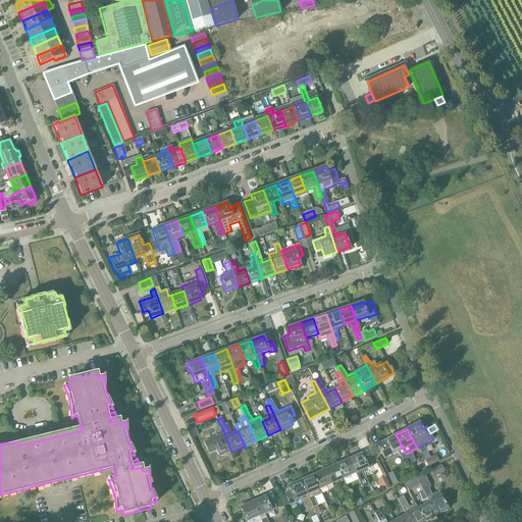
[(220,457),(231,452),(224,433),(204,441),(209,453),(217,450),(220,457)]
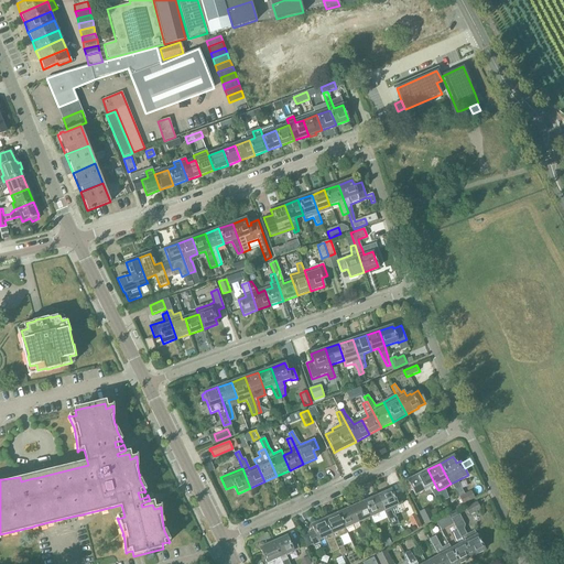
[(435,485),(427,469),(427,470),(414,477),(409,480),(416,495),(422,491),(429,488),(436,500),(437,499),(442,497),(438,490),(437,489),(435,485)]
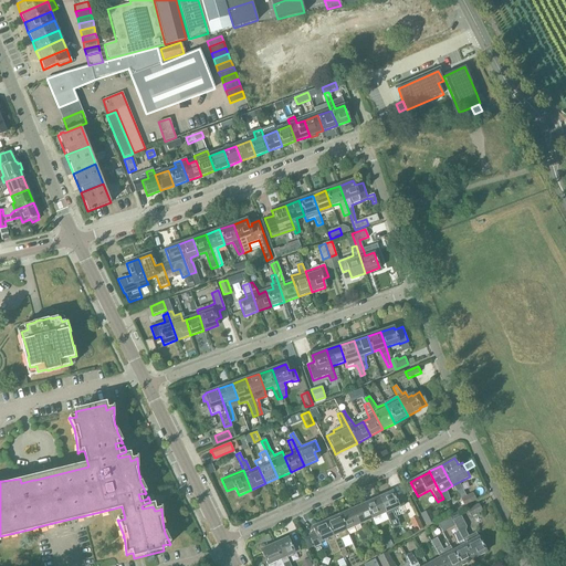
[(461,500),(462,502),(464,506),(477,500),(473,494),(465,498),(462,490),(458,493),(461,500)]
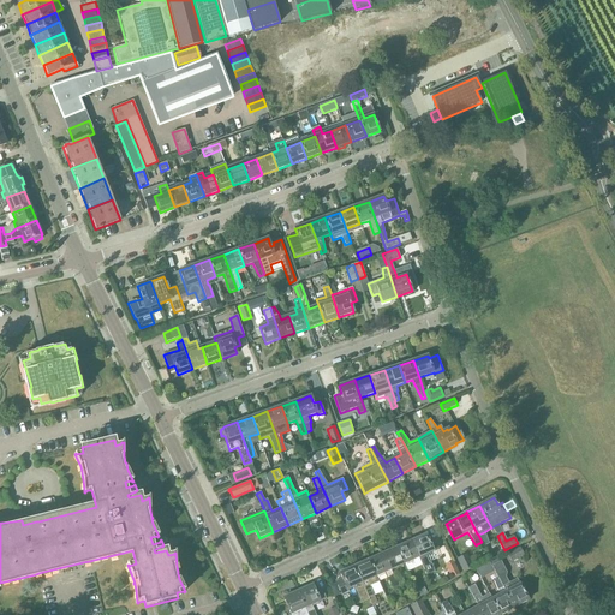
[(425,535),(411,541),(418,557),(421,562),(424,571),(427,575),(435,572),(430,562),(429,563),(425,555),(433,551),(425,535)]
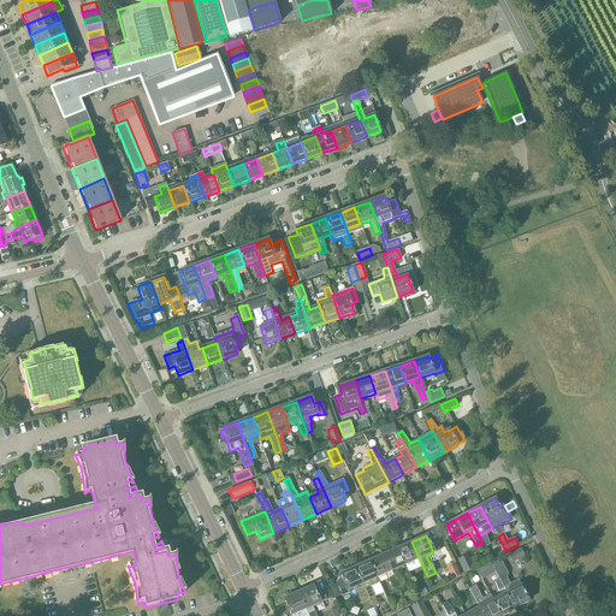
[(404,566),(419,558),(412,542),(397,549),(404,566)]
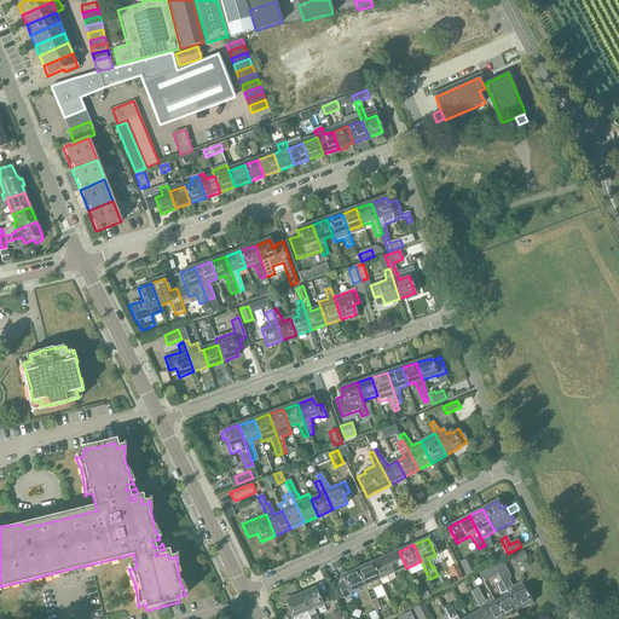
[(392,574),(406,568),(399,551),(385,557),(392,574)]
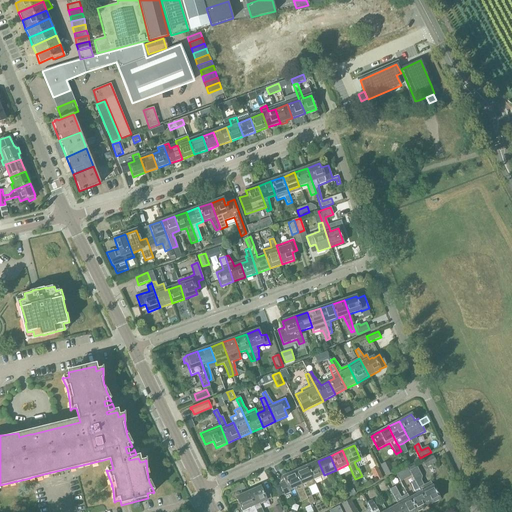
[(425,468),(432,465),(436,463),(433,456),(422,462),(425,468)]
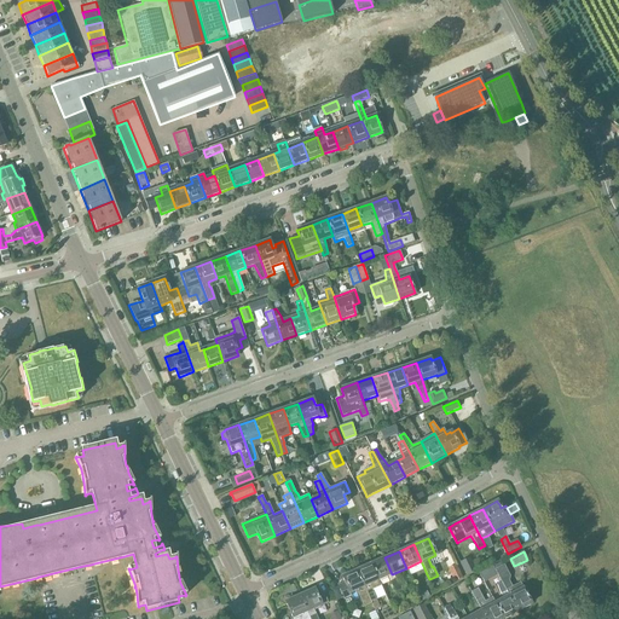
[(379,580),(392,574),(385,557),(371,563),(379,580)]
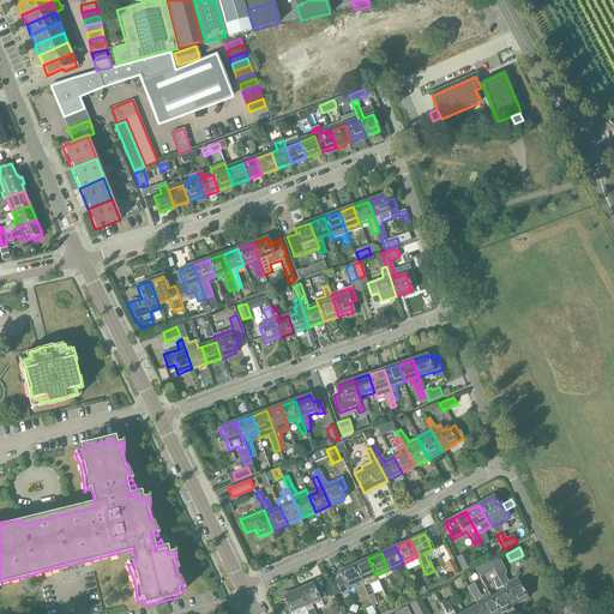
[(463,571),(473,567),(465,554),(456,558),(463,571)]
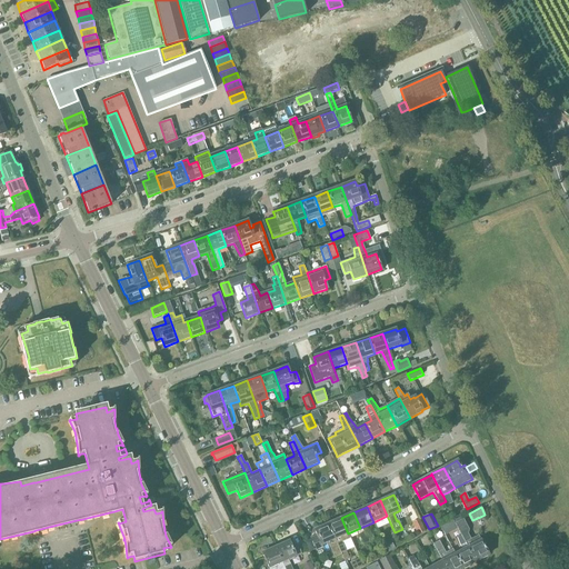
[(462,521),(460,517),(453,521),(455,525),(461,536),(466,545),(467,549),(475,562),(488,556),(477,536),(470,540),(467,535),(468,530),(463,520),(462,521)]
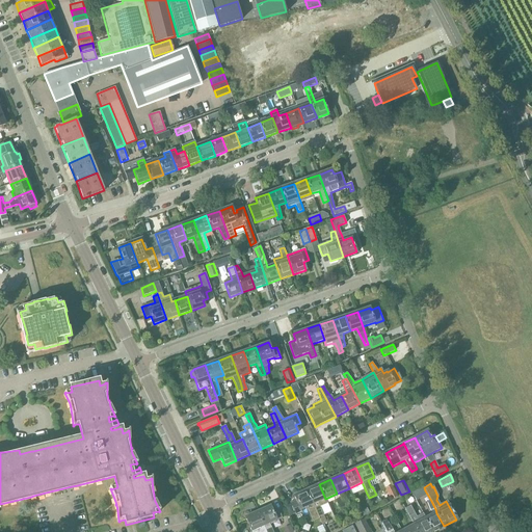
[(318,517),(322,516),(319,507),(327,504),(325,499),(319,484),(307,489),(318,517)]
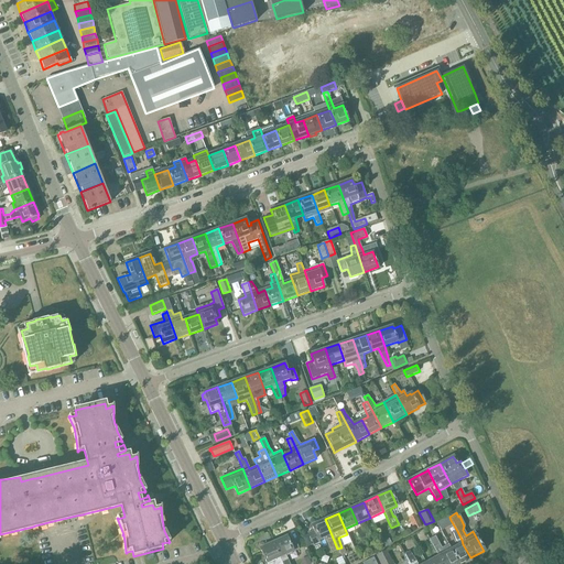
[(413,530),(421,527),(415,514),(408,519),(413,530)]
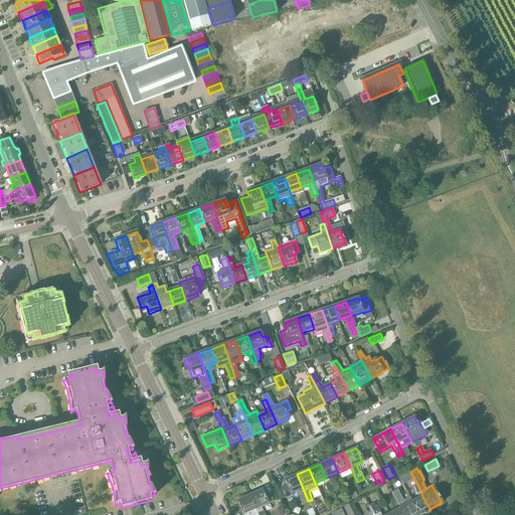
[(308,501),(297,474),(284,480),(287,485),(282,488),(286,498),(292,496),(291,494),(297,491),(299,497),(301,497),(305,503),(308,501)]
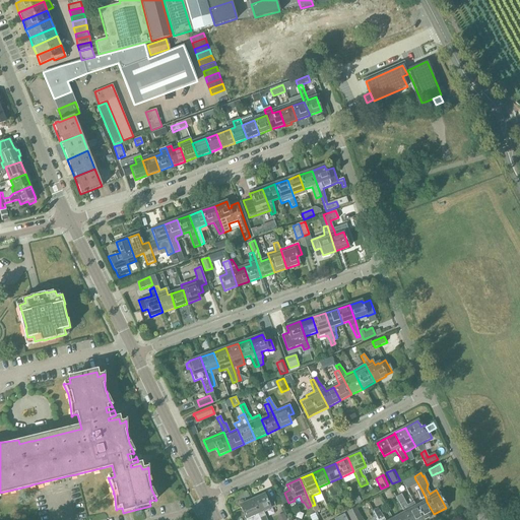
[(332,500),(336,499),(334,494),(331,485),(326,488),(332,500)]
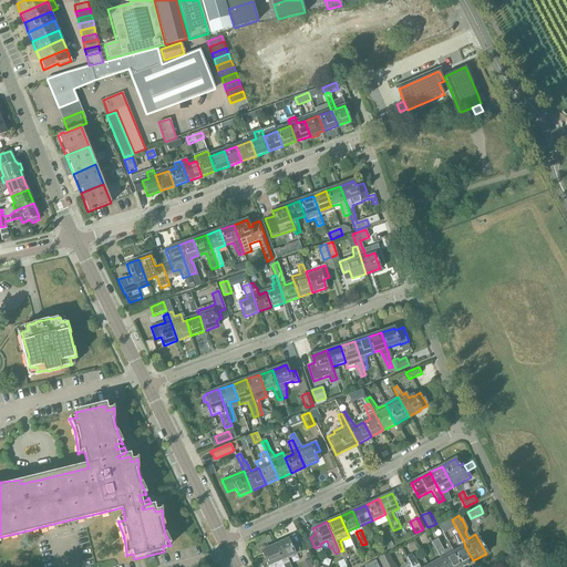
[(291,548),(288,539),(275,546),(284,566),(290,566),(289,564),(287,558),(300,553),(297,546),(291,548)]
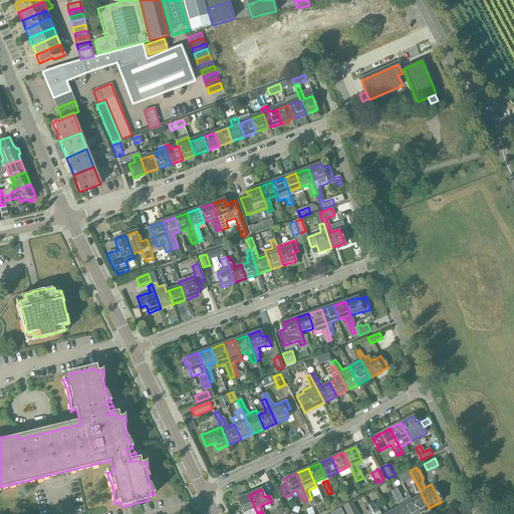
[(403,500),(397,489),(392,492),(394,496),(398,504),(399,508),(402,513),(417,513),(411,502),(409,497),(403,500)]
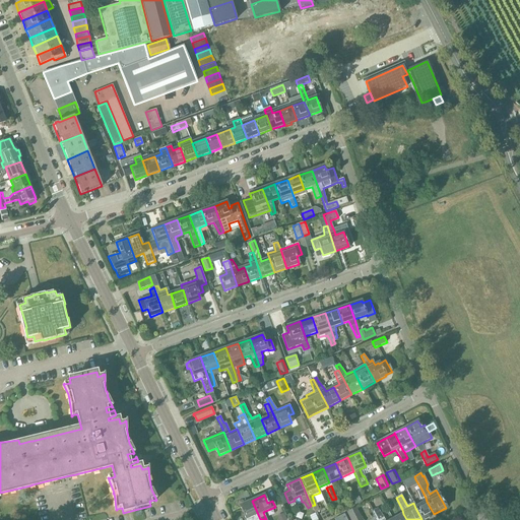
[(260,519),(252,501),(240,507),(246,519),(252,517),(253,519),(260,519)]
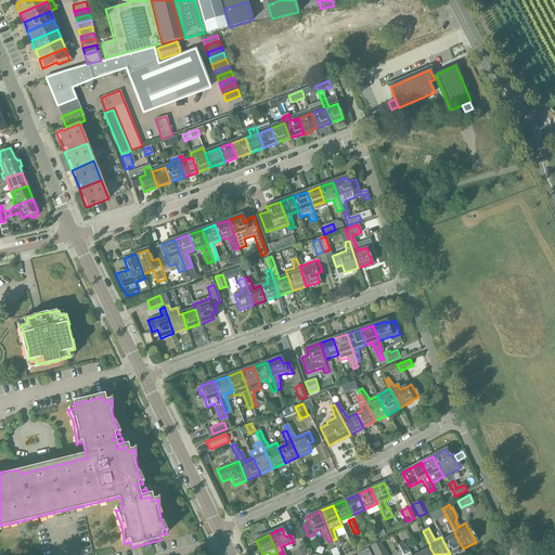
[(450,554),(451,554),(463,549),(455,536),(443,542),(450,554)]
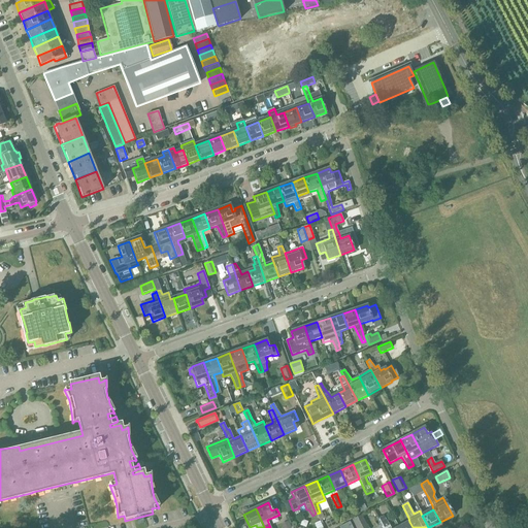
[(355,527),(368,527),(362,515),(352,520),(355,527)]
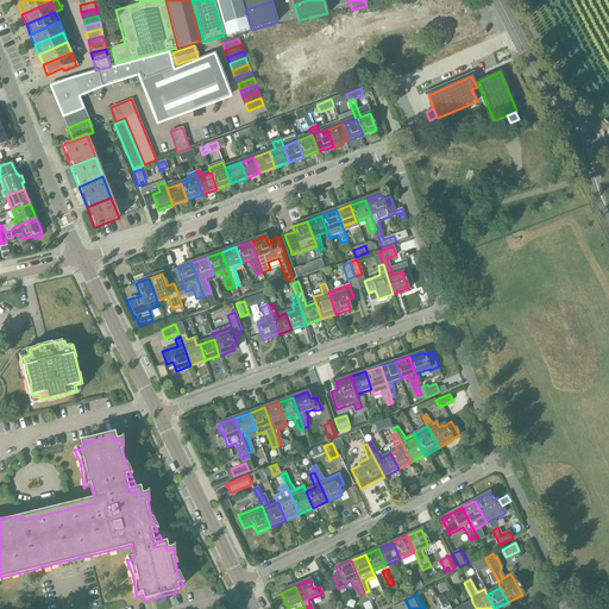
[(458,608),(449,608),(449,607),(441,596),(435,600),(440,608),(458,608)]
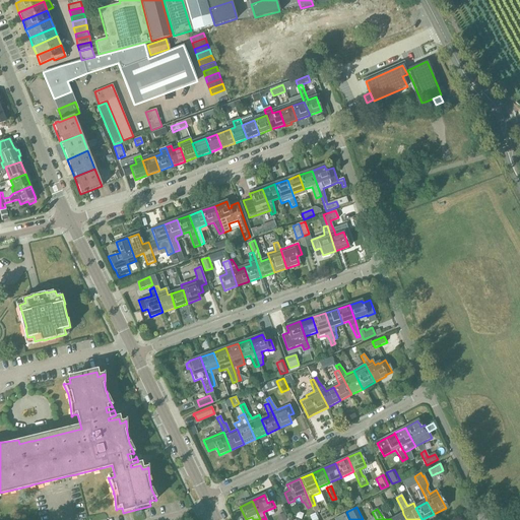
[(320,515),(322,519),(324,519),(330,518),(327,511),(320,515)]
